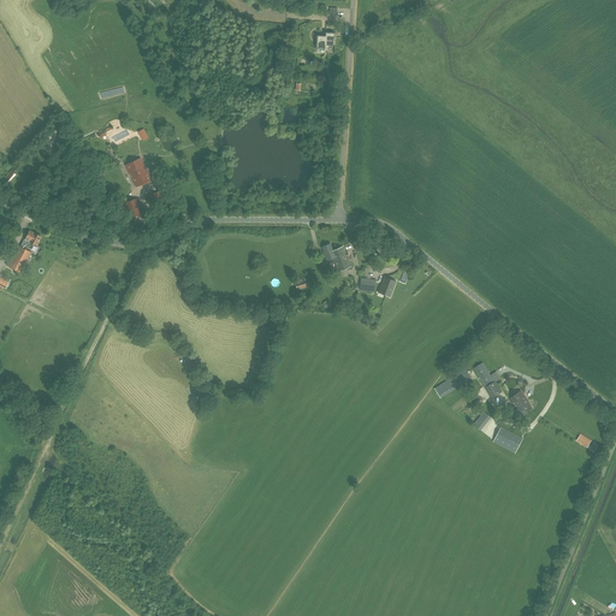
[(337,33),(326,33),(326,36),(325,46),(333,46),(333,37),(336,37),(337,33)]
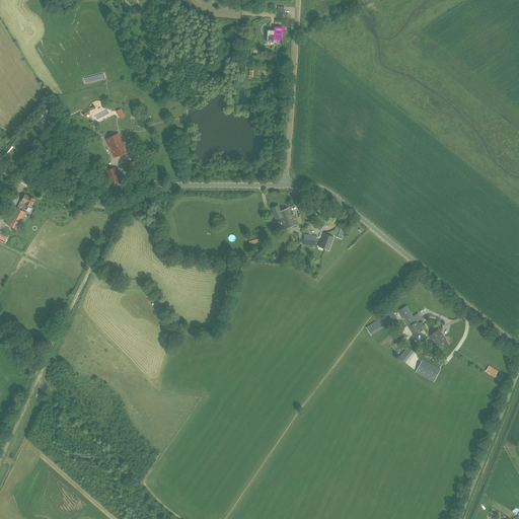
[(125,116),(121,108),(117,112),(121,119),(125,116)]
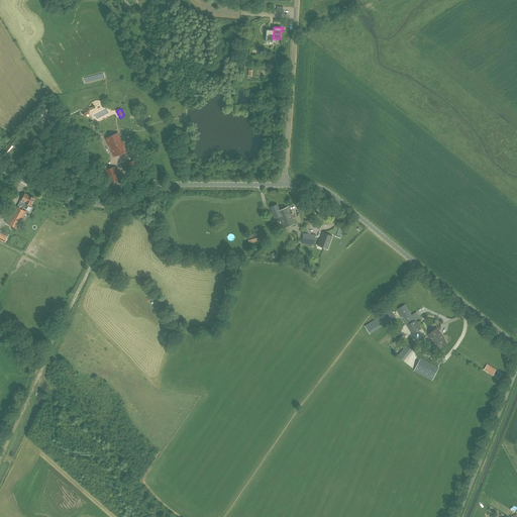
[(114,157),(127,150),(118,132),(105,138),(114,157)]
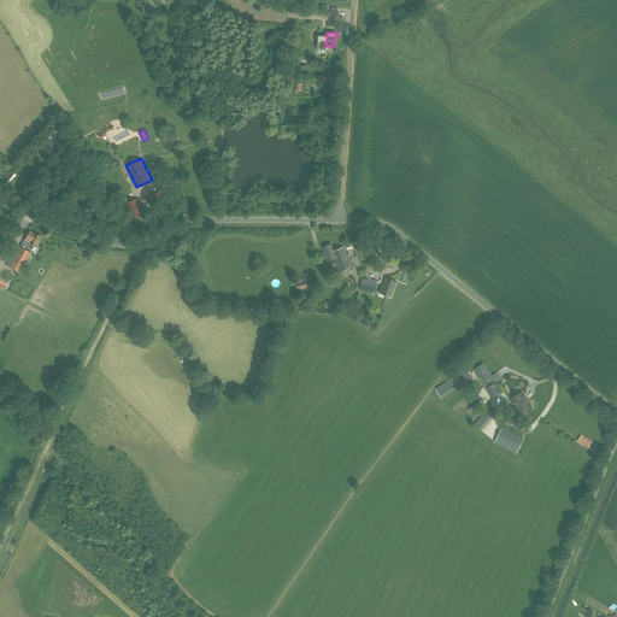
[(171,177),(163,182),(166,188),(175,183),(171,177)]
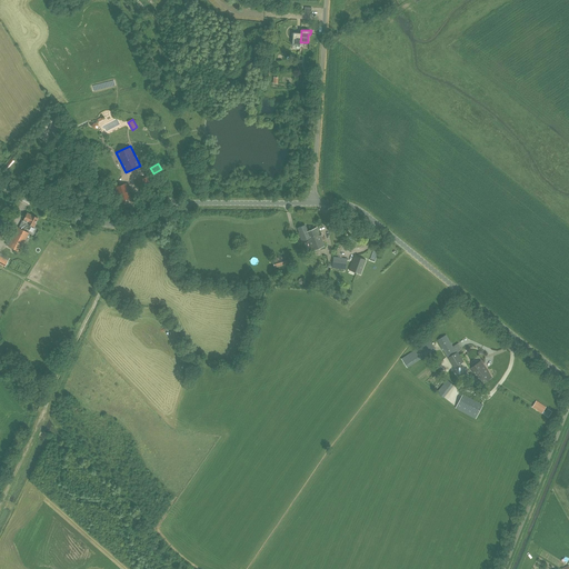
[(151,188),(149,177),(137,180),(139,191),(151,188)]
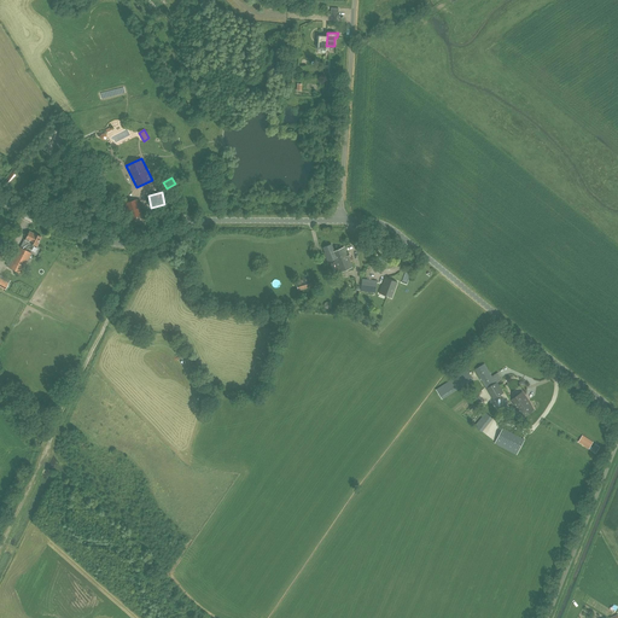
[(143,215),(138,199),(124,203),(129,219),(143,215)]
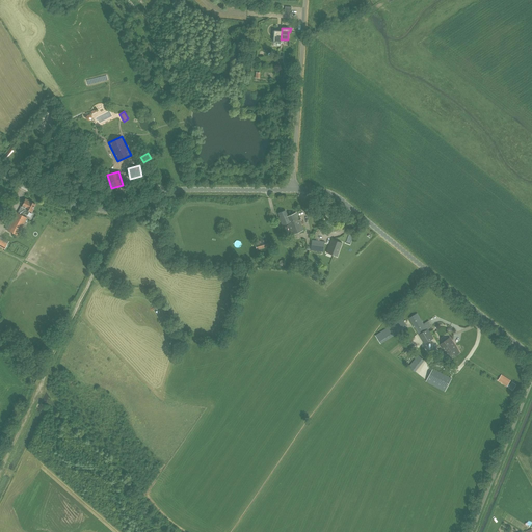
[(140,189),(138,183),(130,186),(132,192),(140,189)]
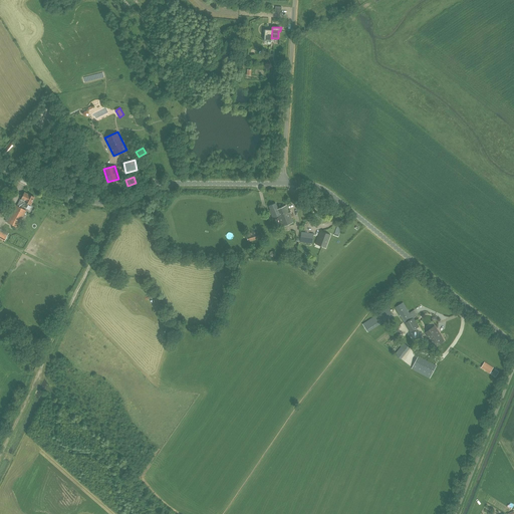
[(25,193),(21,200),(23,201),(21,203),(24,205),(27,206),(28,203),(31,205),(33,202),(32,201),(34,197),(33,197),(34,196),(31,195),(31,196),(28,194),(28,195),(25,193)]
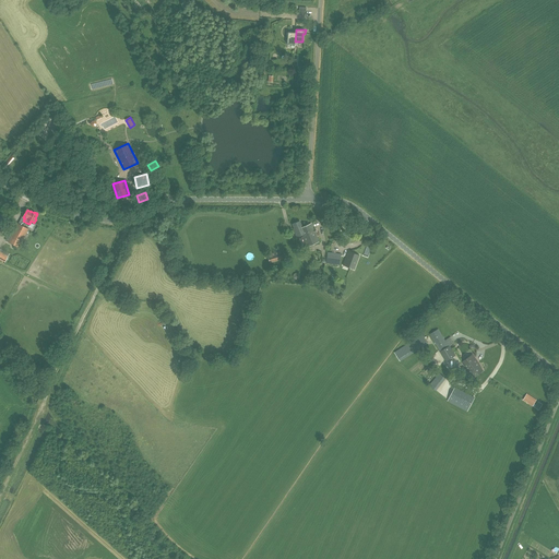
[(304,234),(308,247),(319,241),(316,233),(318,233),(316,228),(313,228),(312,224),(302,227),(300,221),(293,224),(294,228),(297,237),(304,234)]
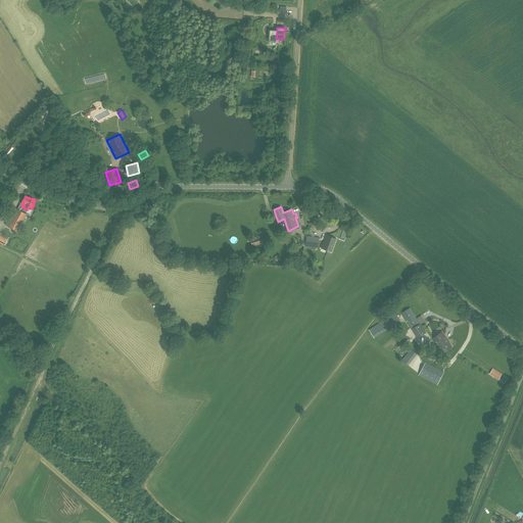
[(18,209),(16,209),(14,207),(7,222),(9,224),(8,227),(17,231),(27,215),(22,212),(18,209)]
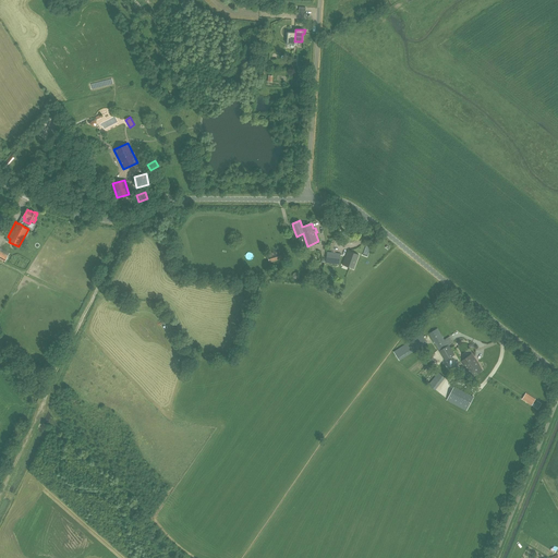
[(0,258),(5,262),(10,253),(0,246),(0,258)]
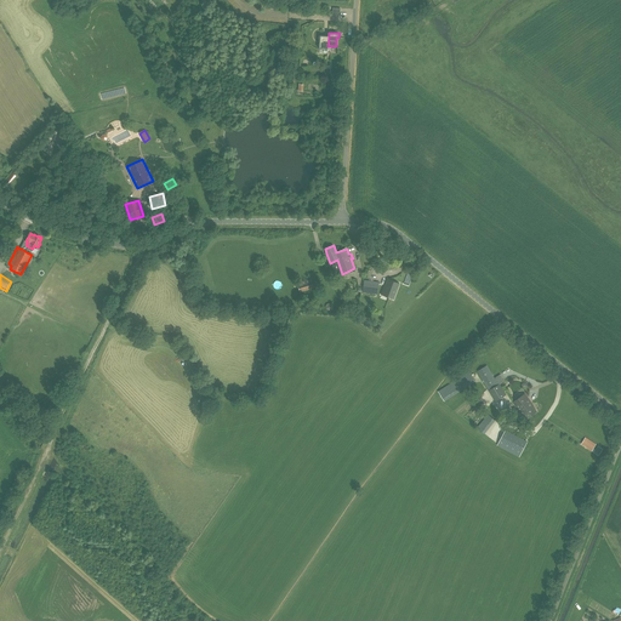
[(317,286),(313,275),(296,281),(300,292),(317,286)]
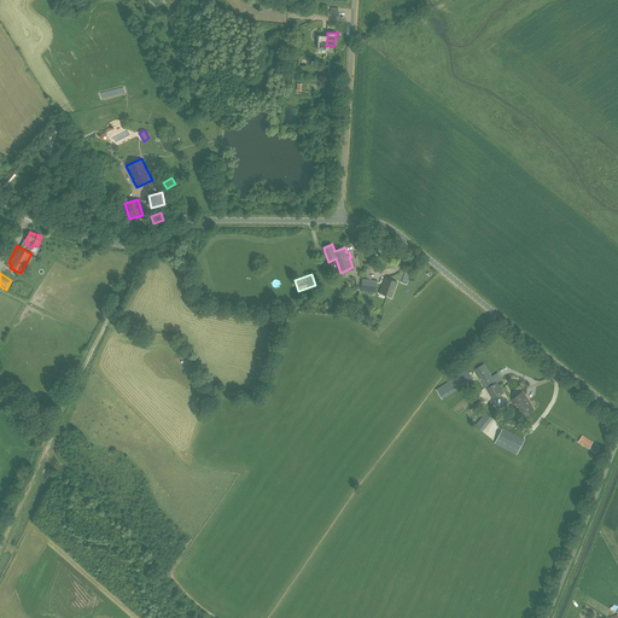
[(379,293),(384,295),(391,298),(392,298),(397,283),(385,278),(379,293)]
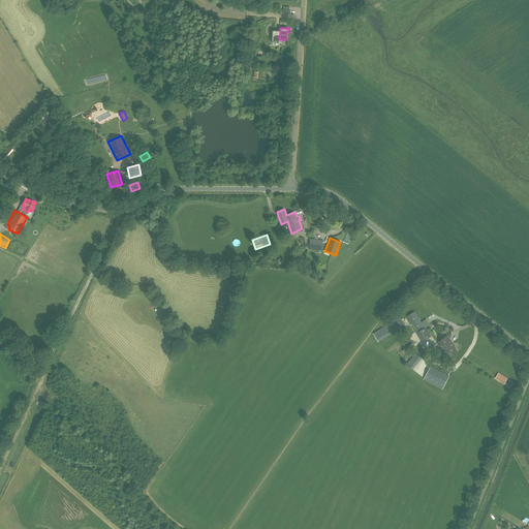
[(323,241),(310,239),(309,249),(321,250),(323,241)]
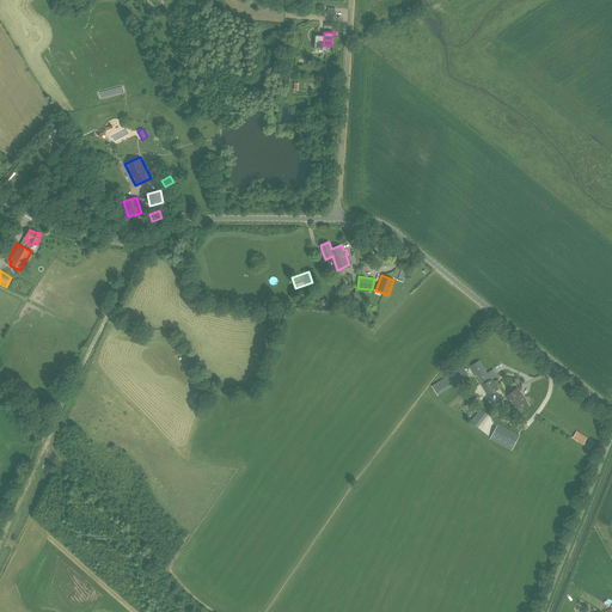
[(494,369),(488,373),(479,361),(471,366),(483,385),(482,385),(489,396),(500,389),(493,379),(497,375),(494,369)]
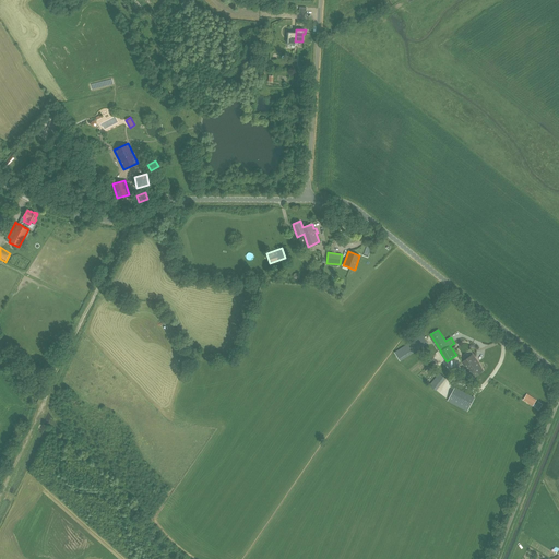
[(394,352),(401,360),(428,343),(423,334),(394,352)]
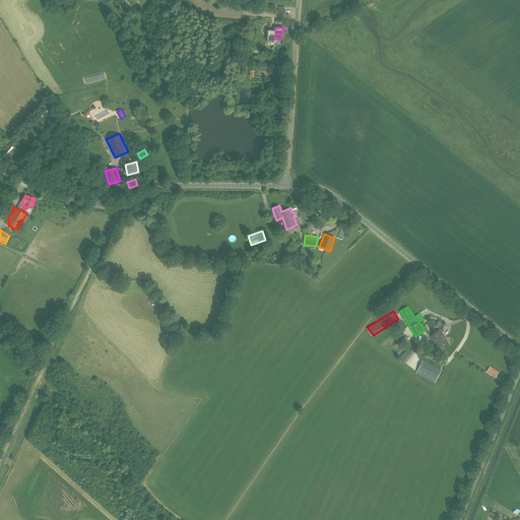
[(437,346),(446,340),(447,339),(440,330),(431,337),(437,346)]
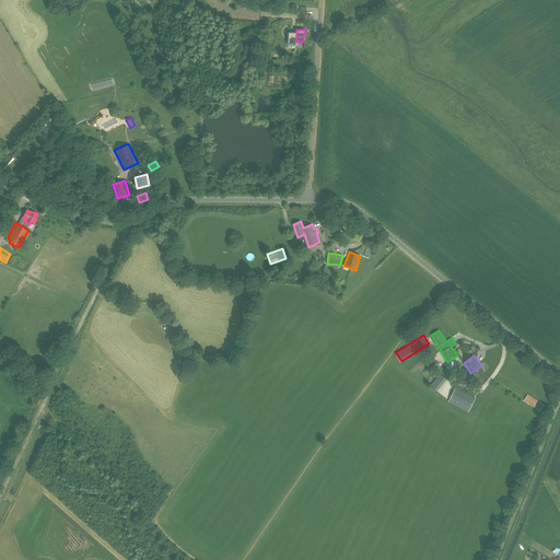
[(480,366),(470,373),(471,374),(476,378),(485,371),(480,366)]
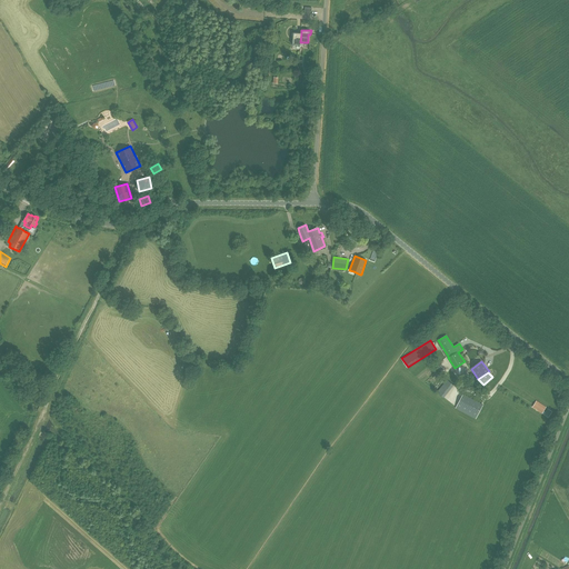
[(473,380),(468,373),(463,378),(468,385),(473,380)]
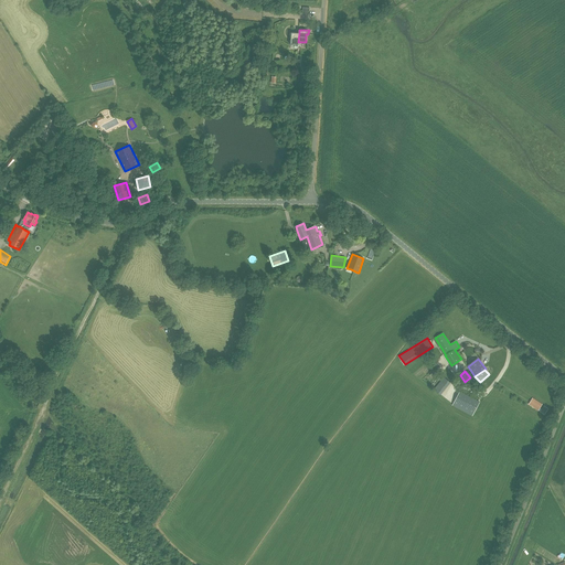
[(471,415),(479,402),(460,391),(452,404),(471,415)]
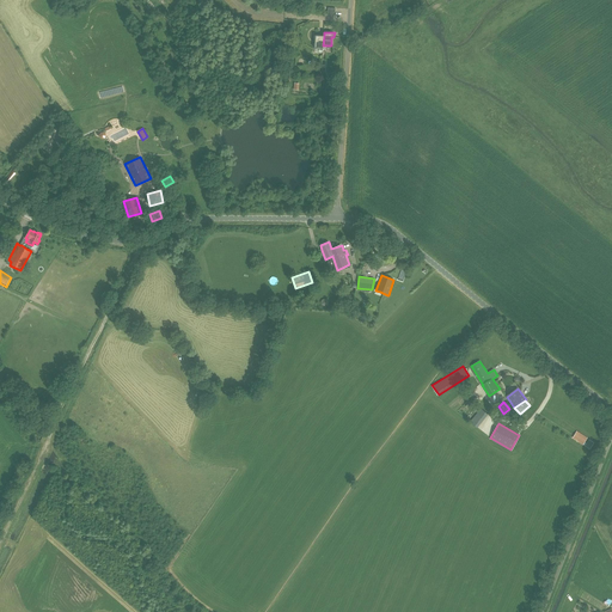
[(588,438),(577,430),(573,439),(583,445),(588,438)]
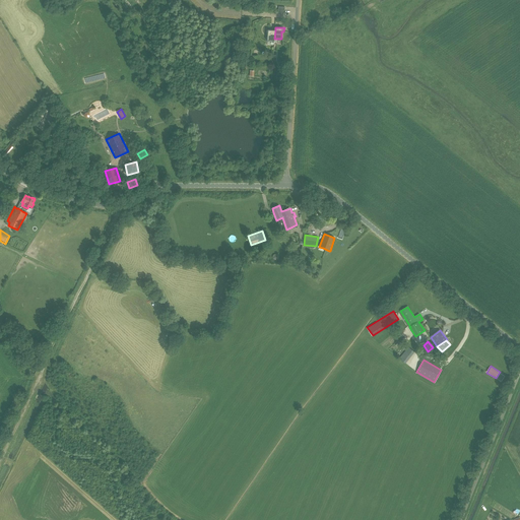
[(501,373),(499,376),(497,379),(502,382),(506,376),(501,373)]
